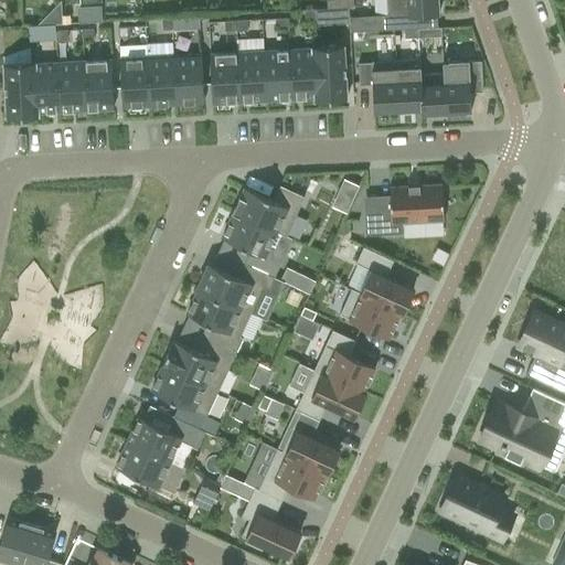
[(386,0),(387,14),(376,16),(377,30),(405,29),(404,16),(439,13),(437,0),(386,0)]
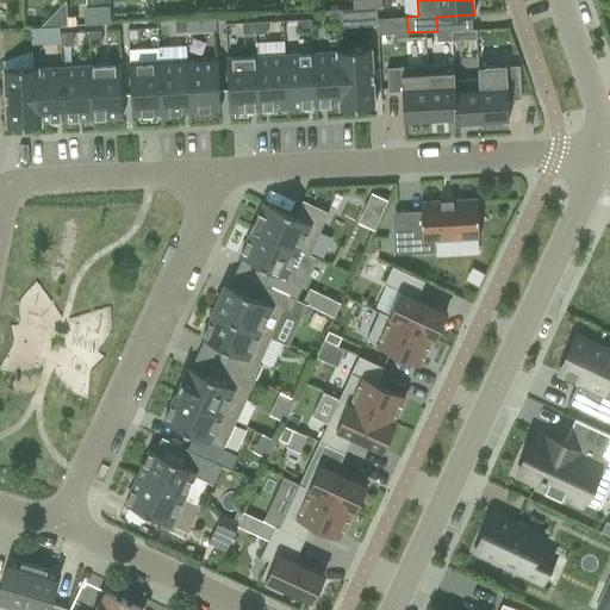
[(375,8),(361,10),(362,25),(377,24),(377,18),(375,8)]
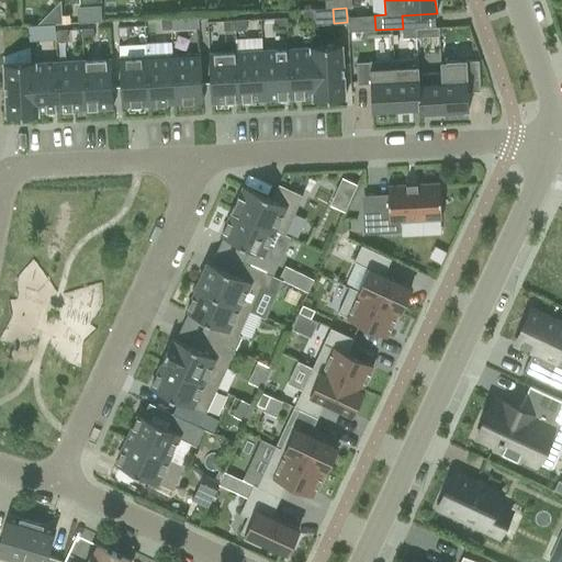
[(303,22),(313,22),(313,10),(303,11),(303,22)]
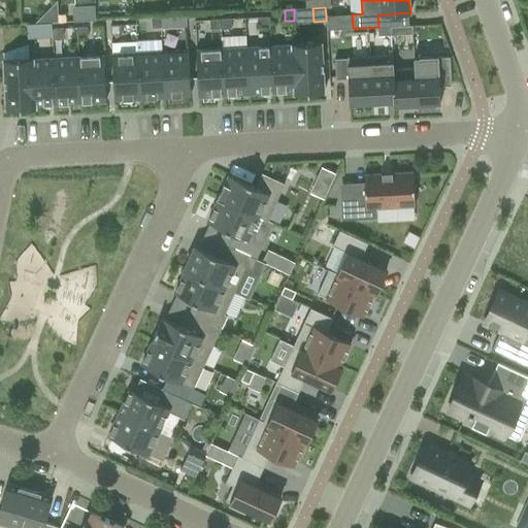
[(186,15),(175,15),(176,28),(186,28),(186,15)]
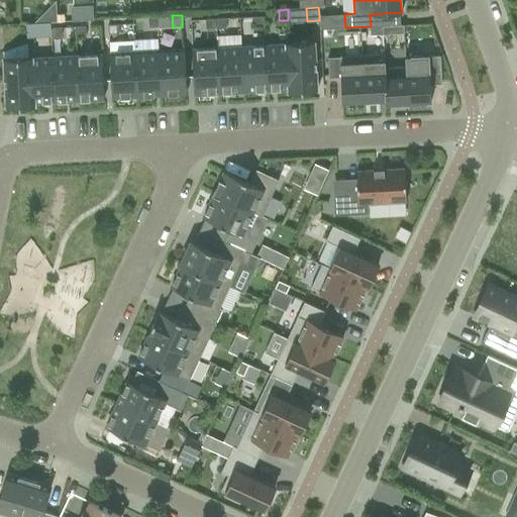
[(147,17),(148,27),(158,27),(157,16),(147,17)]
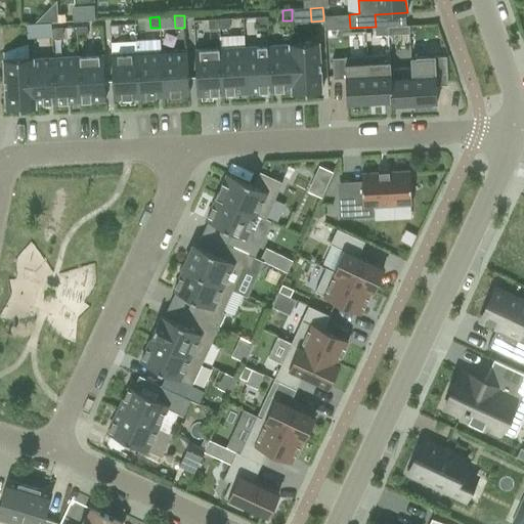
[(257,26),(268,26),(267,16),(257,17),(257,26)]
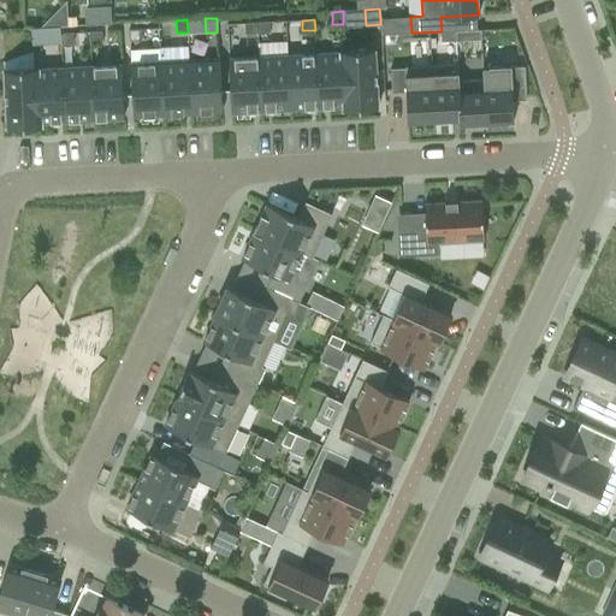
[(256,23),(256,34),(270,33),(268,22),(256,23)]
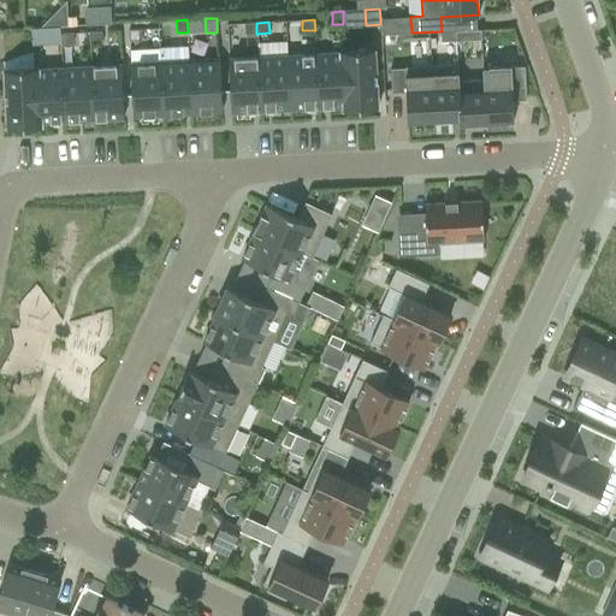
[(256,34),(256,23),(244,23),(244,34),(256,34)]
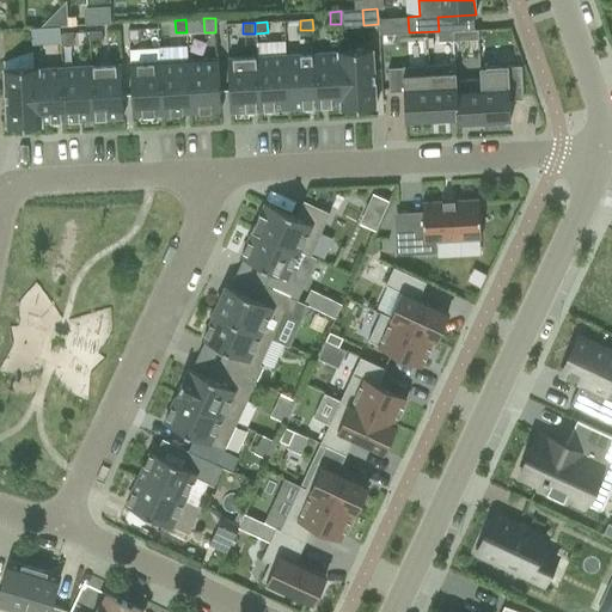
[(60,41),(60,34),(59,26),(30,28),(31,43),(60,41)]
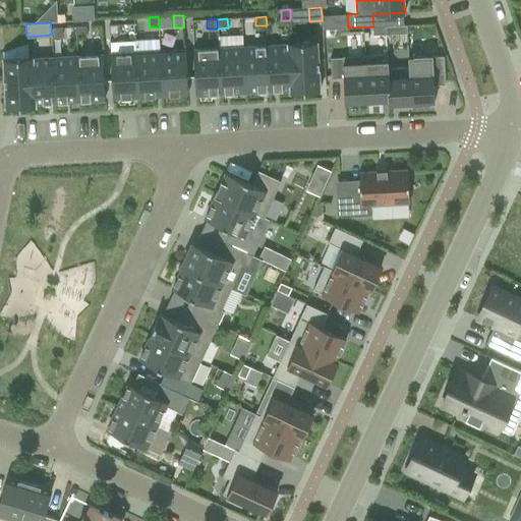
[(109,34),(119,34),(119,24),(108,25),(109,34)]
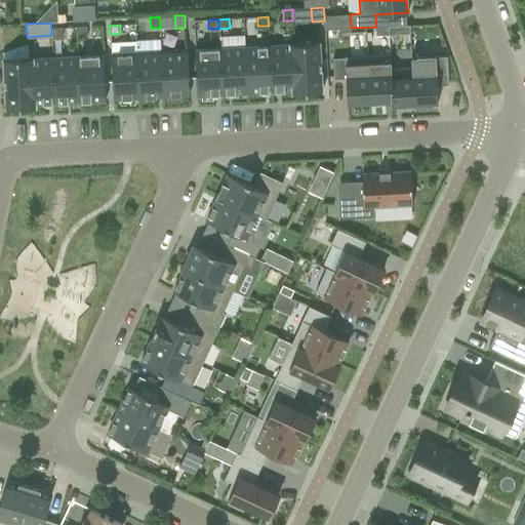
[(410,33),(410,25),(388,26),(388,35),(410,33)]
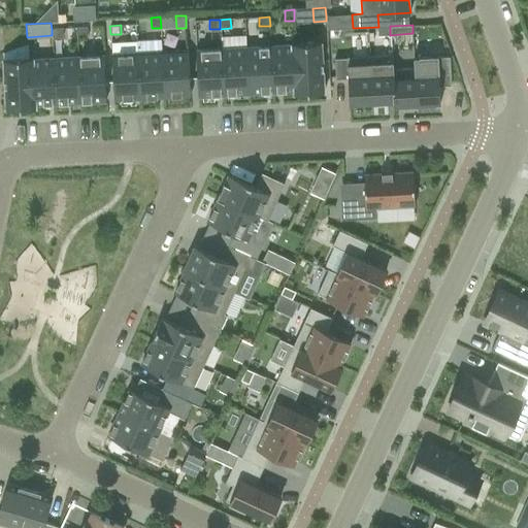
[(75,28),(76,36),(87,36),(87,27),(75,28)]
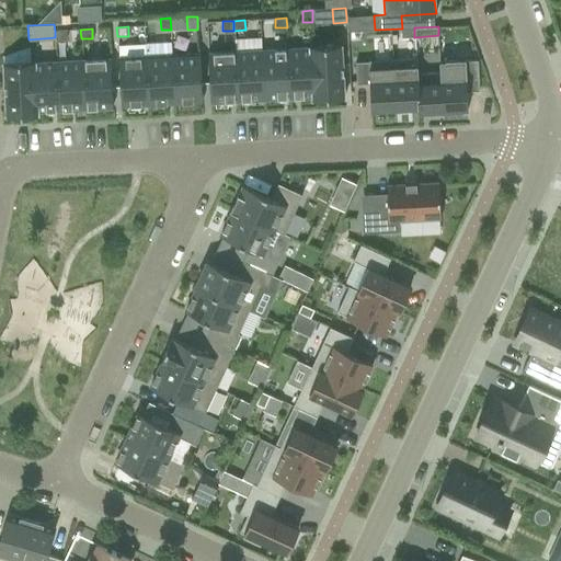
[(55,41),(66,39),(66,30),(55,31),(55,37),(55,41)]
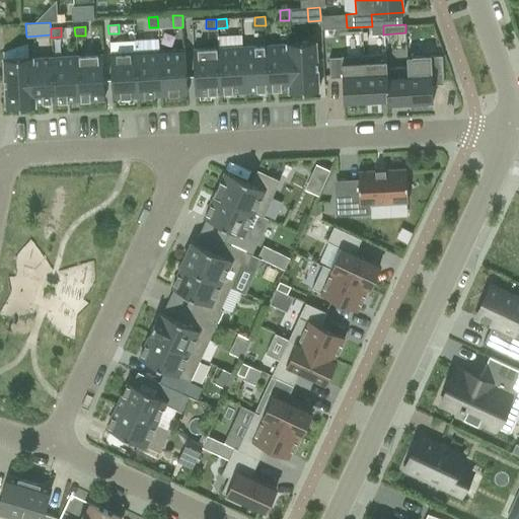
[(290,43),(293,92),(318,91),(315,42),(290,43)]
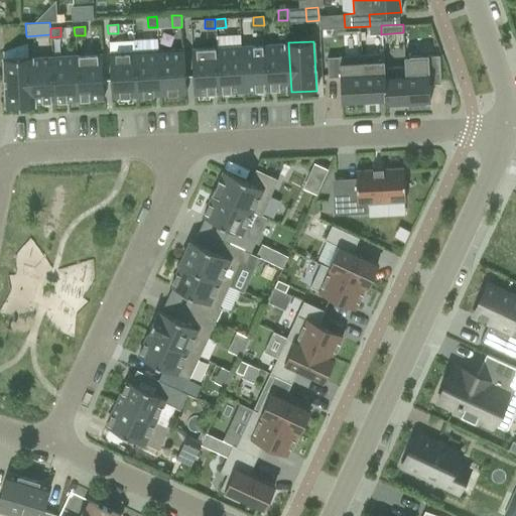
[(284,44),(264,45),(266,83),(277,82),(277,88),(277,90),(286,89),(287,92),(291,92),(288,42),(284,43),(284,44)]
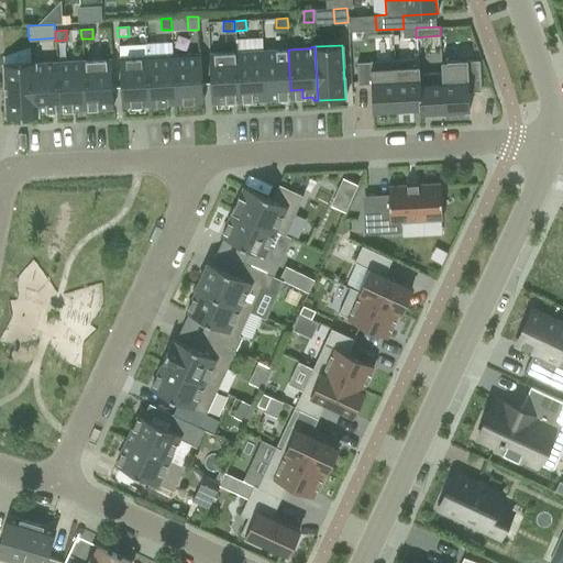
[(263,51),(265,100),(280,99),(280,97),(279,97),(279,90),(290,90),(288,50),(263,51)]
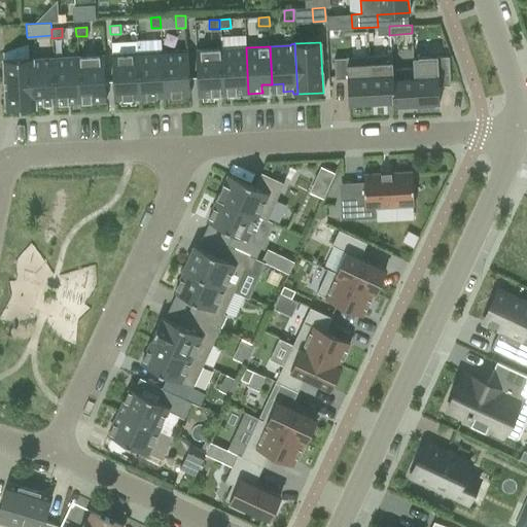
[(221,49),(223,88),(234,86),(234,93),(234,94),(248,94),(246,47),(221,49)]
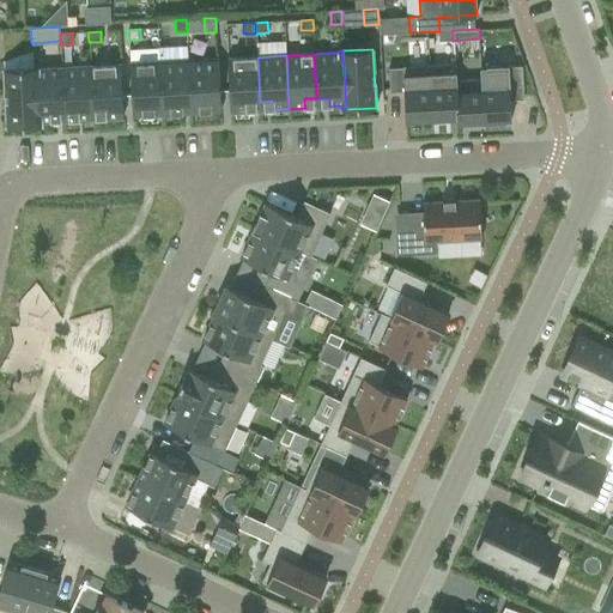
[(258,58),(228,59),(230,111),(248,110),(248,109),(247,109),(247,102),(260,102),(258,58)]
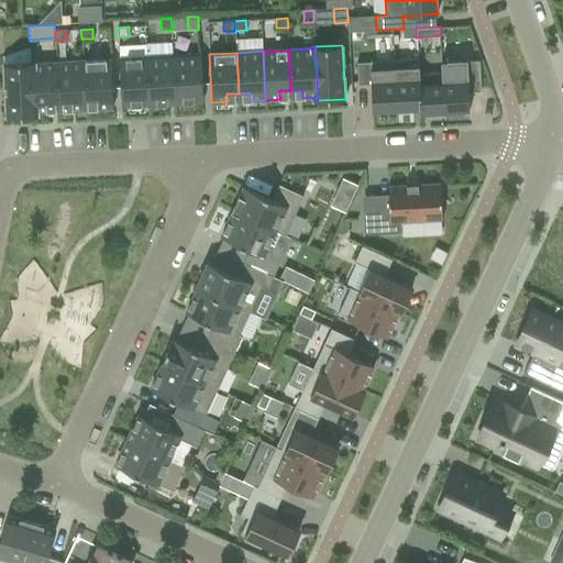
[(200,54),(173,56),(175,105),(202,103),(200,54)]
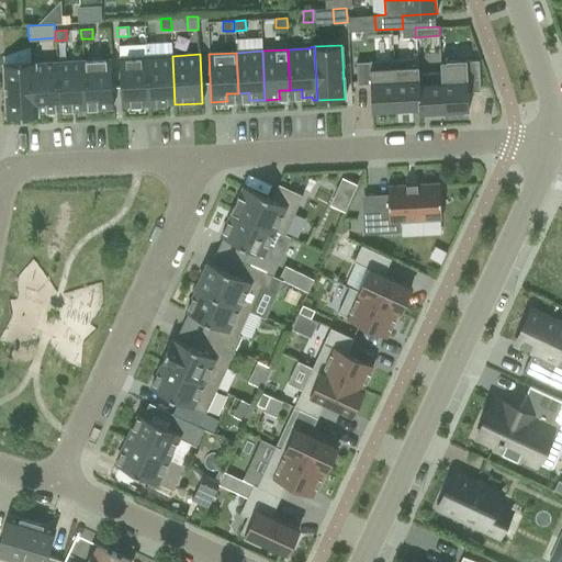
[(172,56),(146,57),(148,105),(175,104),(172,56)]
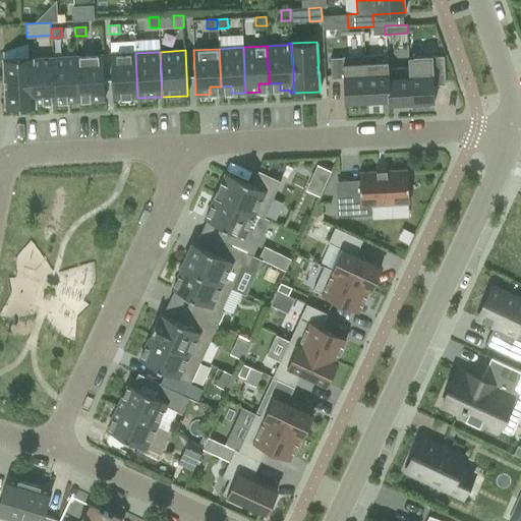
[(135,53),(110,54),(113,100),(137,98),(135,53)]
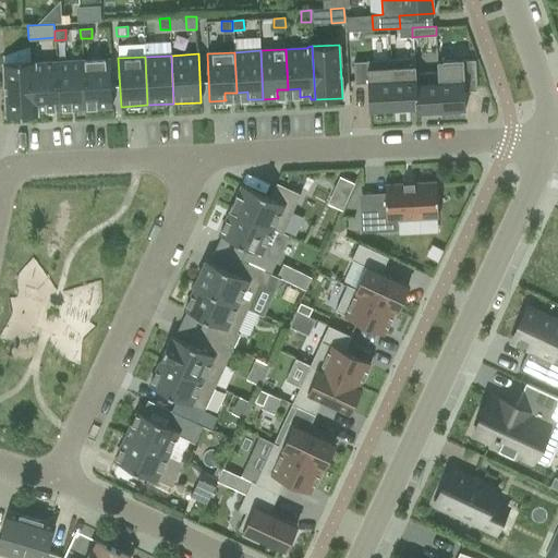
[(414,58),(390,59),(393,110),(415,109),(416,109),(414,73),(415,73),(414,58)]
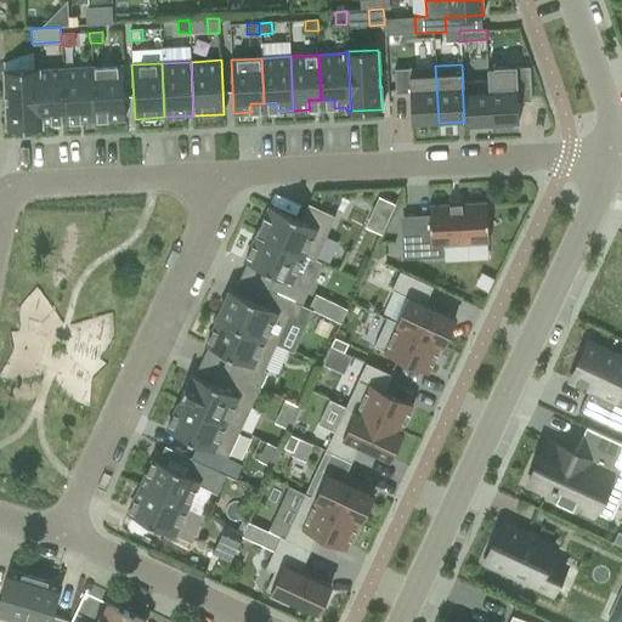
[(122,66),(91,67),(95,120),(125,119),(122,66)]
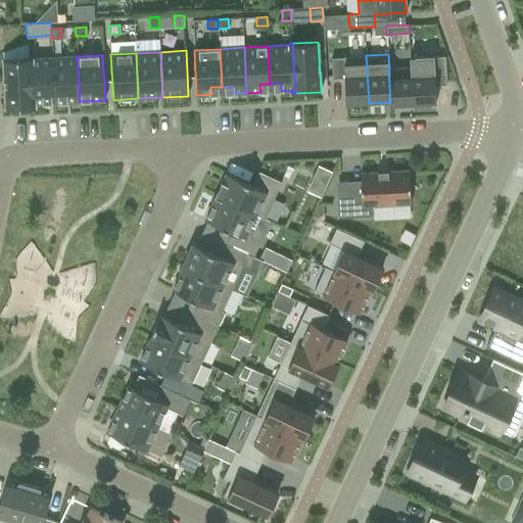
[(369,103),(366,55),(343,57),(331,58),(332,79),(344,78),(345,104),(369,103)]
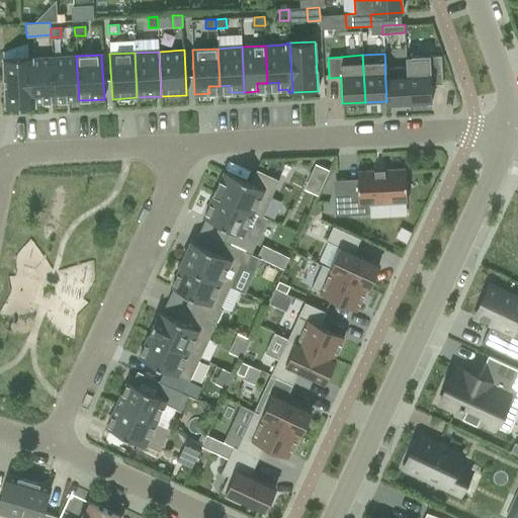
[(52,57),(54,94),(65,94),(65,99),(64,99),(65,101),(79,100),(76,56),(52,57)]
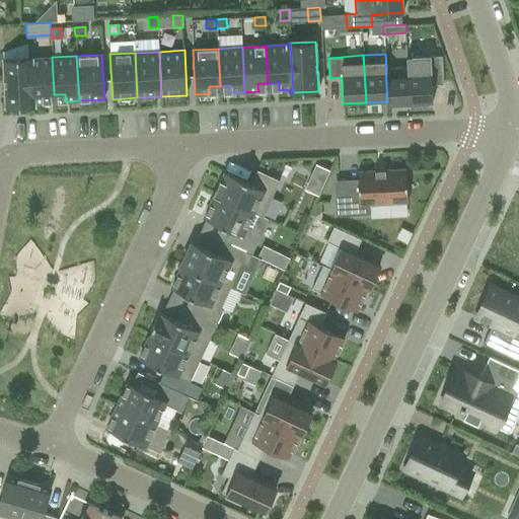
[(408,67),(410,104),(432,102),(431,84),(443,83),(442,56),(430,56),(406,57),(406,67),(408,67)]
